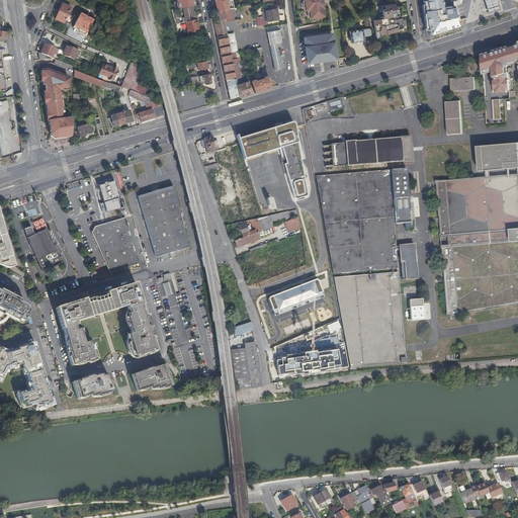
[(213,0),(217,11),(222,10),(225,10),(231,8),(234,8),(232,0),(230,0),(227,1),(226,0),(213,0)]
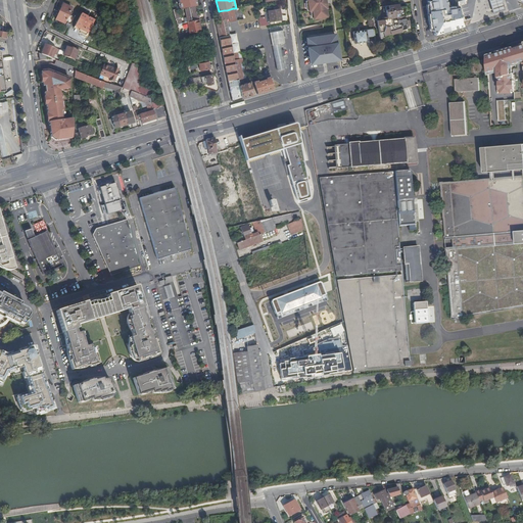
[(312,10),(313,18),(327,16),(326,8),(327,8),(325,0),(306,0),(308,11),(312,10)]
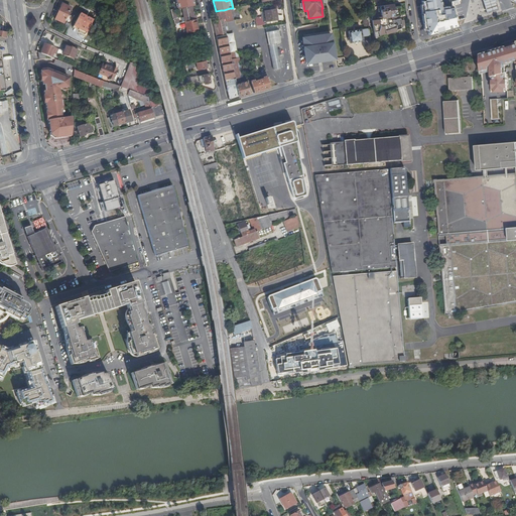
[(495,0),(482,0),(484,6),(486,13),(498,9),(496,2),(495,0)]
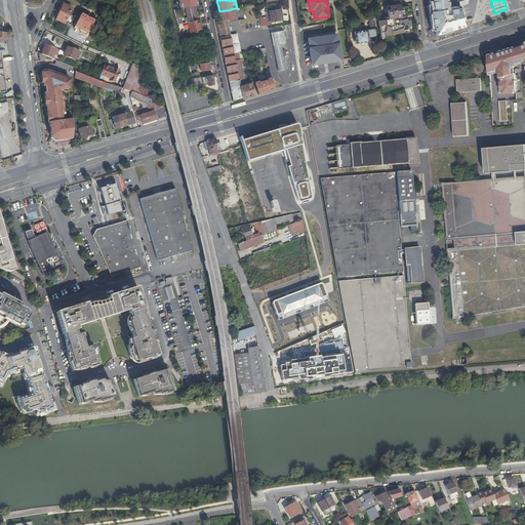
[(400,3),(386,6),(387,16),(382,17),(384,19),(378,21),(379,32),(385,32),(386,36),(392,34),(392,33),(398,31),(398,32),(406,30),(407,28),(407,26),(410,25),(409,19),(405,19),(404,11),(408,10),(407,5),(400,6),(400,3)]
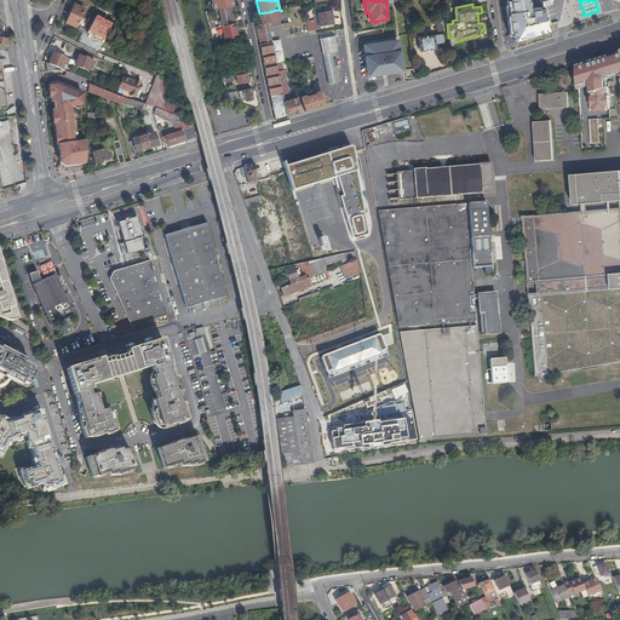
[(74,5),(70,15),(80,19),(85,10),(74,5)]
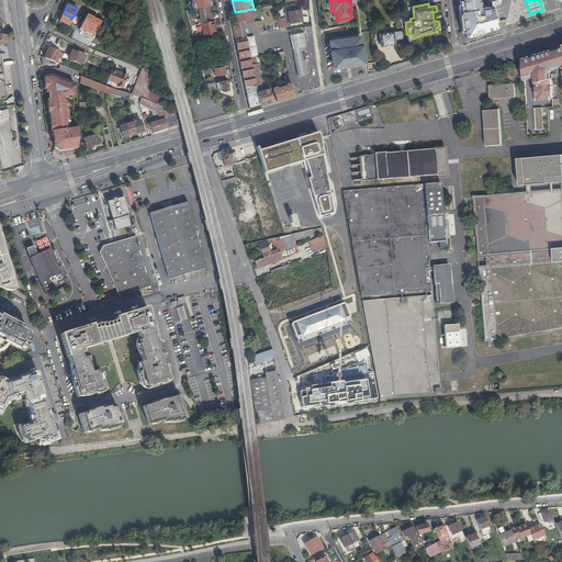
[(209,7),(199,8),(201,18),(201,23),(202,23),(213,21),(214,21),(214,17),(211,18),(209,7)]
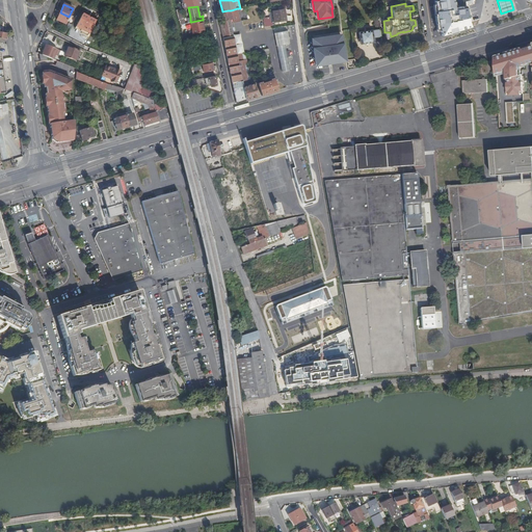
[(240,21),(237,8),(231,10),(233,22),(236,22),(240,21)]
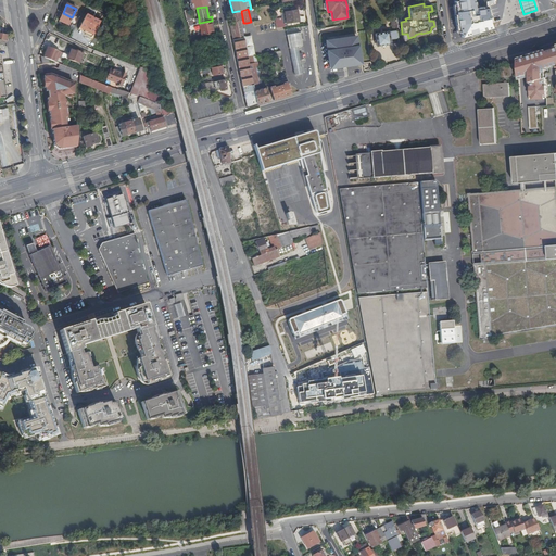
[(286,11),(287,17),(287,22),(299,20),(298,9),(286,11)]
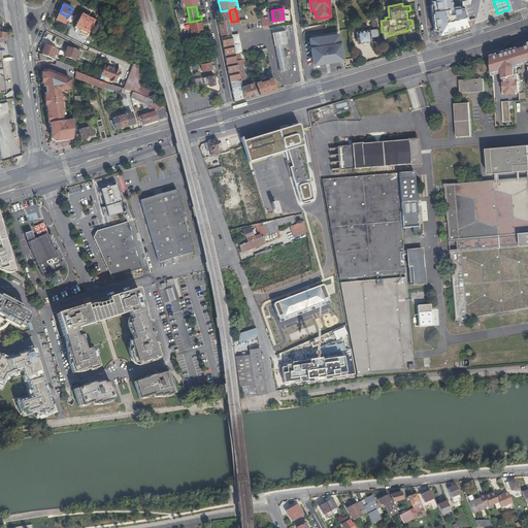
[(183,18),(177,9),(175,9),(177,20),(178,20),(179,24),(184,23),(183,18)]
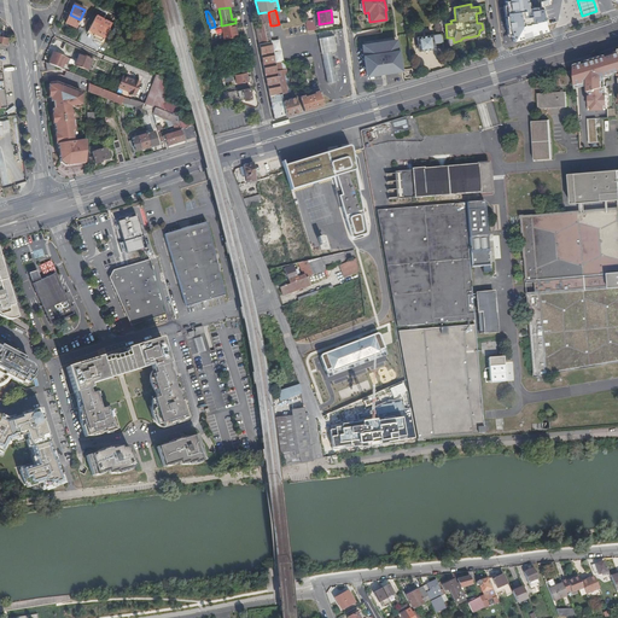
[(255,27),(258,45),(272,42),(270,41),(269,35),(264,12),(258,13),(256,13),(258,25),(255,27)]
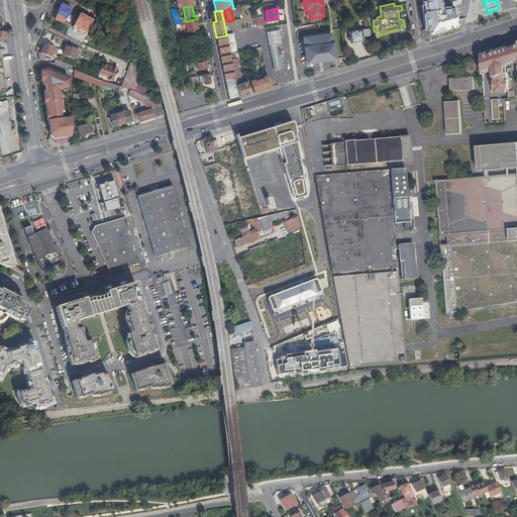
[(267,20),(267,16),(266,10),(263,10),(264,15),(255,16),(255,17),(256,20),(257,25),(265,24),(265,20),(267,20)]
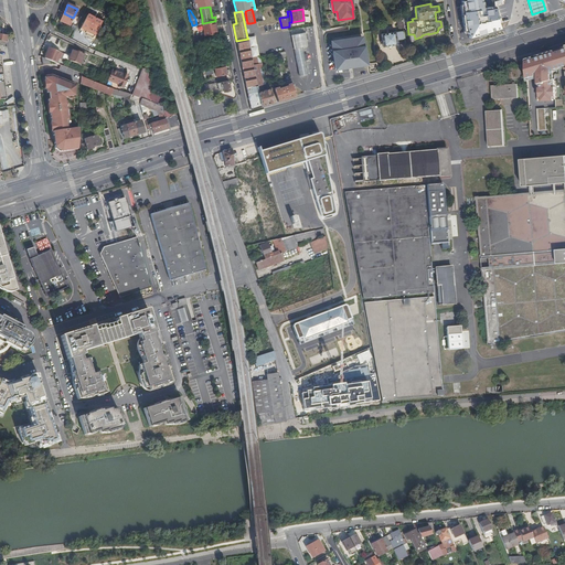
[(73,18),(64,13),(60,22),(70,27),(73,18)]
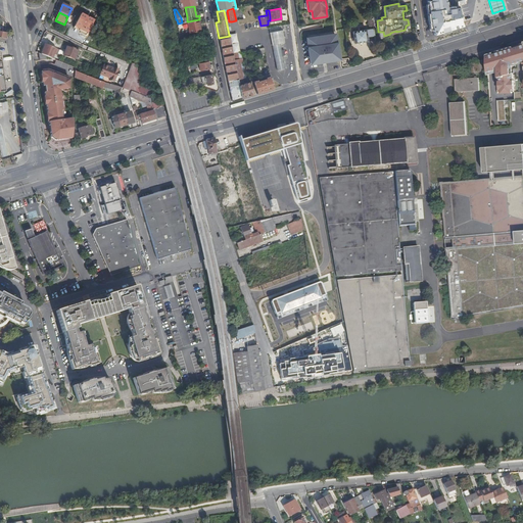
[(88,32),(92,25),(94,20),(82,13),(76,25),(88,32)]
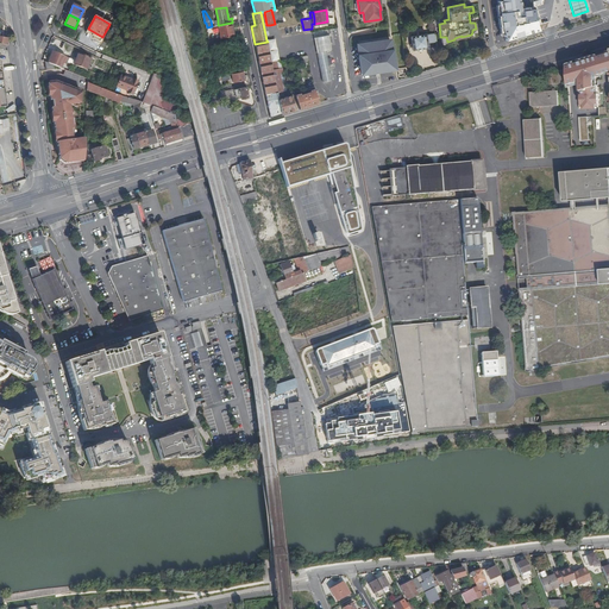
[(219,25),(221,38),(233,36),(231,23),(219,25)]
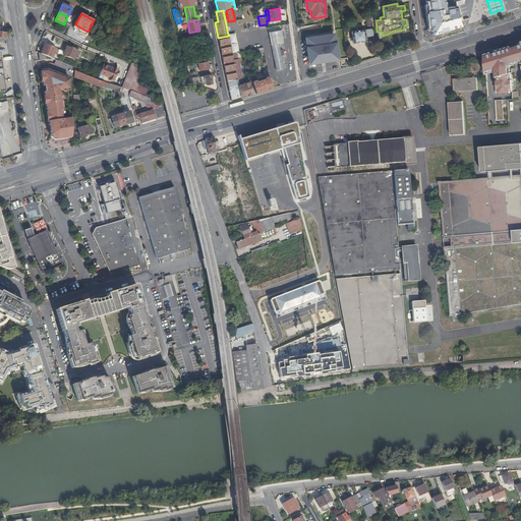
[(95,25),(92,24),(88,32),(75,24),(73,27),(89,36),(95,25)]
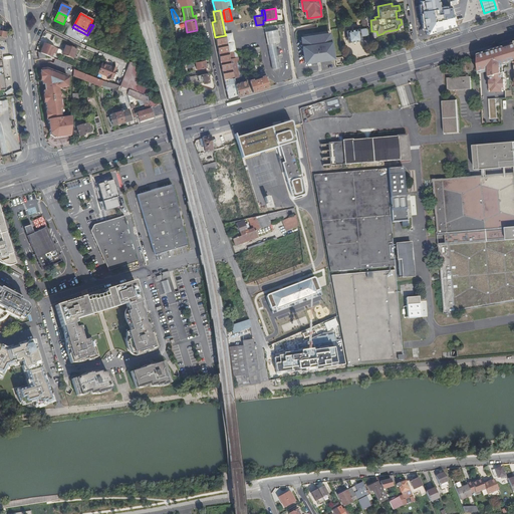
[(360,36),(367,35),(366,28),(362,29),(346,31),(348,42),(360,41),(360,36)]
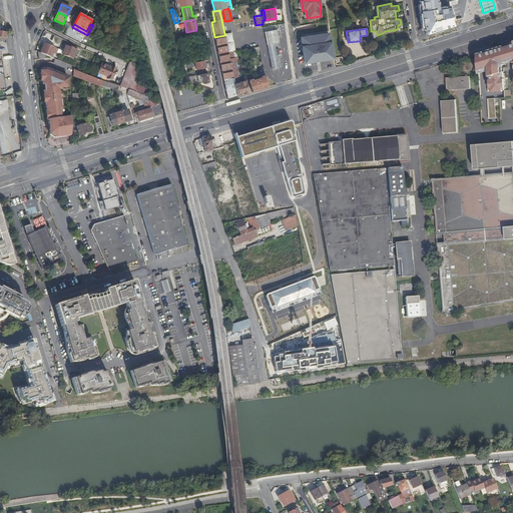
[(228,52),(233,51),(235,51),(231,32),(224,34),(225,35),(228,52)]
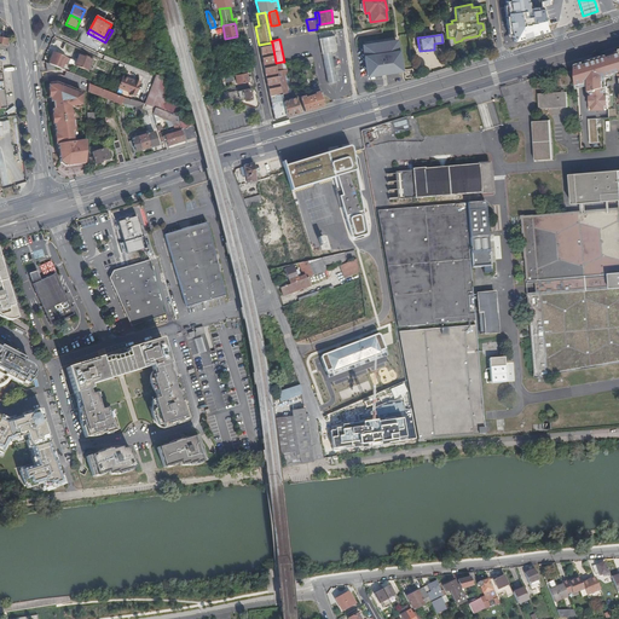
[(330,40),(320,41),(323,53),(336,51),(334,41),(330,41),(330,40)]
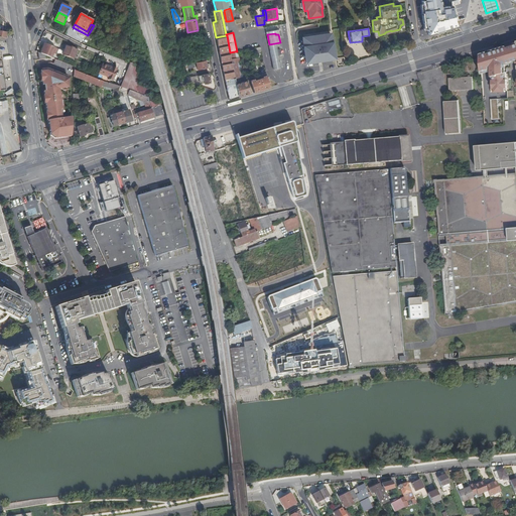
[(325,34),(308,36),(308,38),(302,38),(305,62),(312,61),(312,62),(328,60),(328,59),(335,58),(331,34),(325,35),(325,34)]
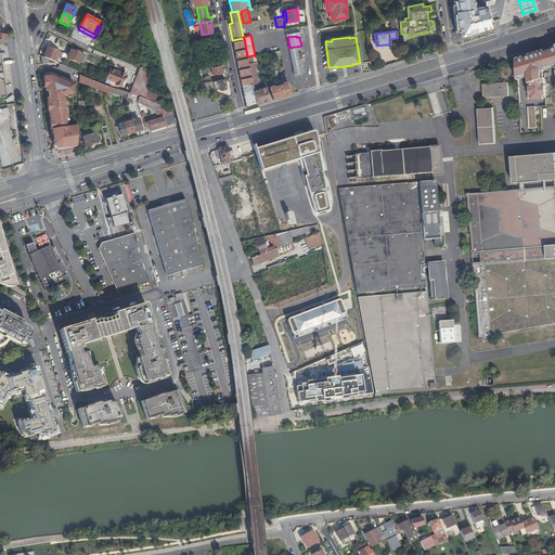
[(246,107),(257,104),(255,91),(254,89),(253,85),(247,56),(244,38),(232,40),(246,107)]
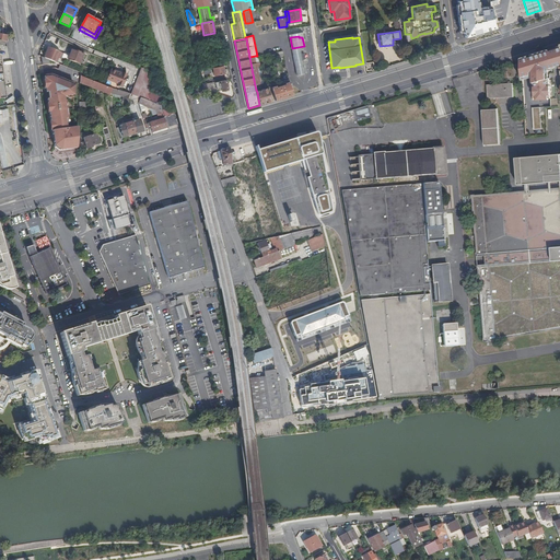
[(48,48),(45,55),(57,59),(59,53),(48,48)]
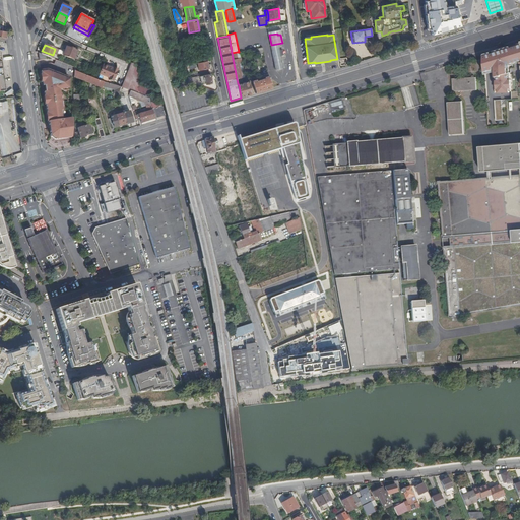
[(514,61),(514,47),(511,48),(511,46),(492,52),(493,67),(496,66),(497,77),(498,77),(498,78),(497,79),(497,92),(512,91),(510,62),(514,61)]
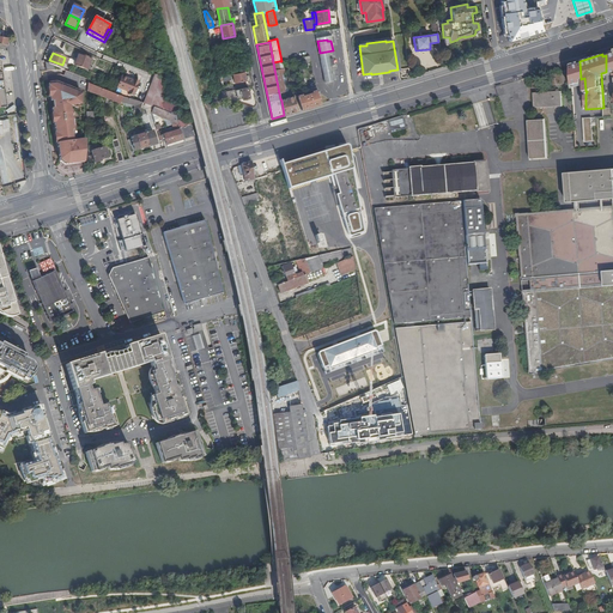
[(90,60),(80,56),(76,67),(86,71),(90,60)]
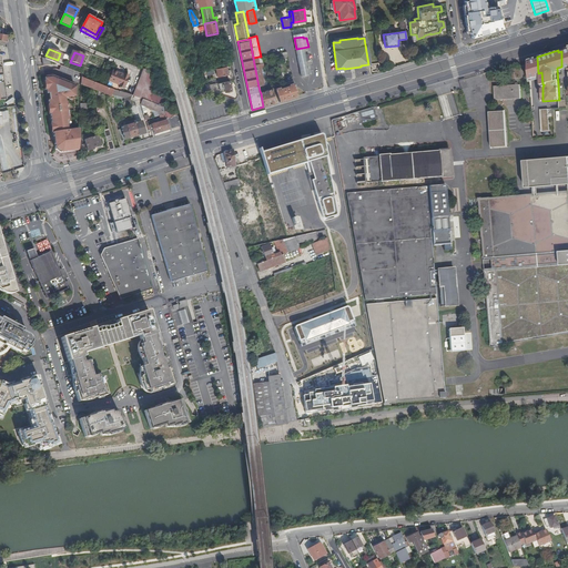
[(259,57),(253,58),(259,87),(263,85),(264,85),(259,57)]
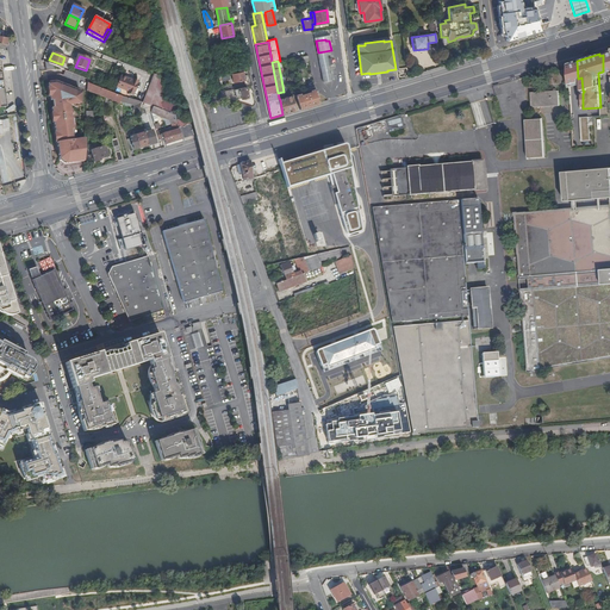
[(244,80),(243,72),(241,72),(231,74),(234,82),(244,80)]
